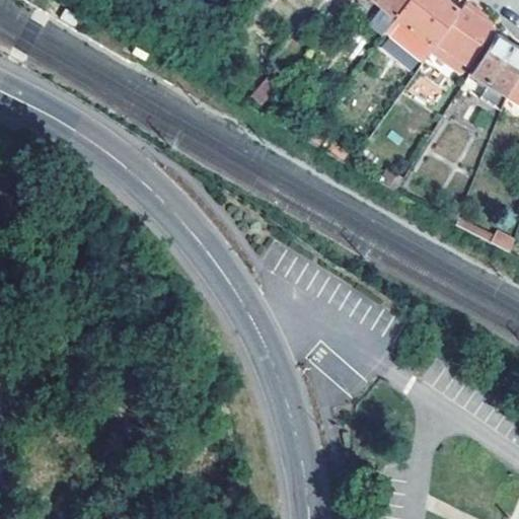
[(338,0),(336,2),(343,8),(350,0),(338,0)]
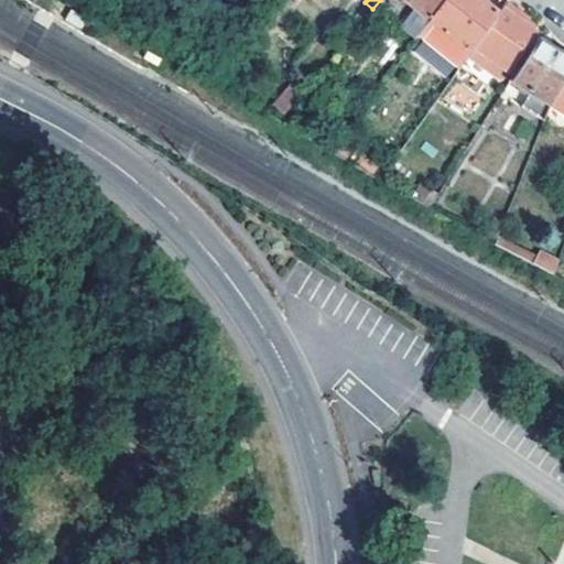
[(400,0),(430,23),(445,0),(400,0)]
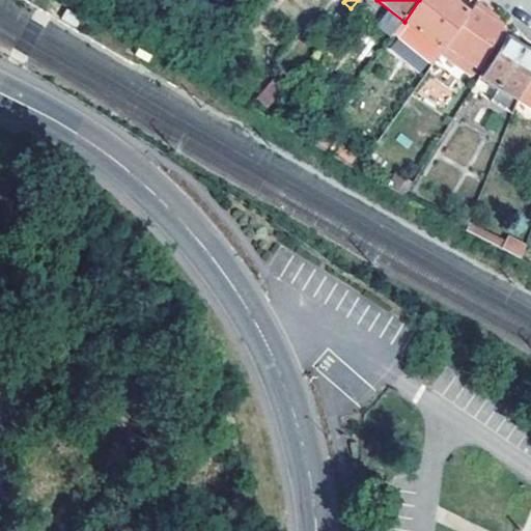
[(447,45),(478,0),(419,0),(404,22),(443,51),(447,45)]
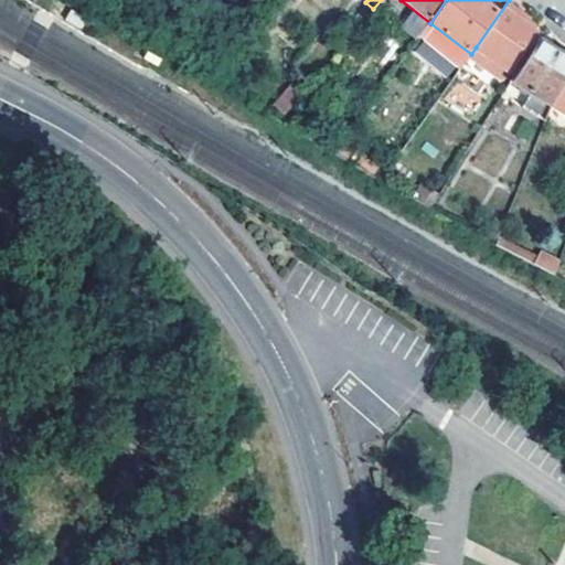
[(524,9),(512,0),(509,0),(476,48),(509,71),(533,33),(515,22),(524,9)]
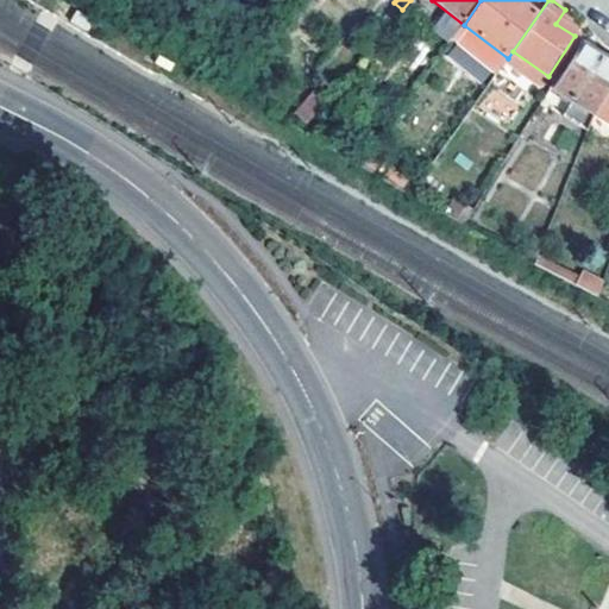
[(464,25),(451,41),(496,75),(508,58),(464,25)]
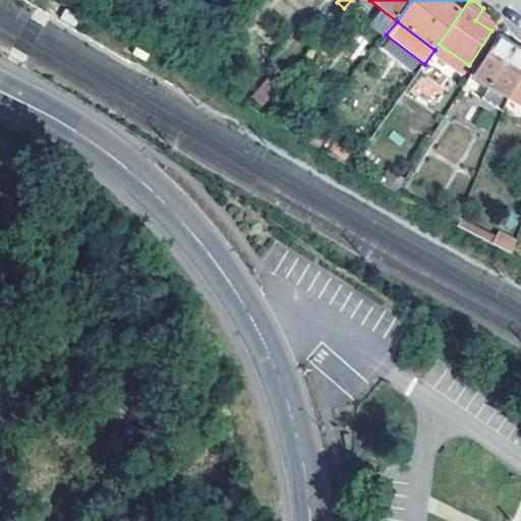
[(508,100),(520,77),(520,56),(497,42),(474,78),(487,87),(479,101),(503,114),(508,100)]
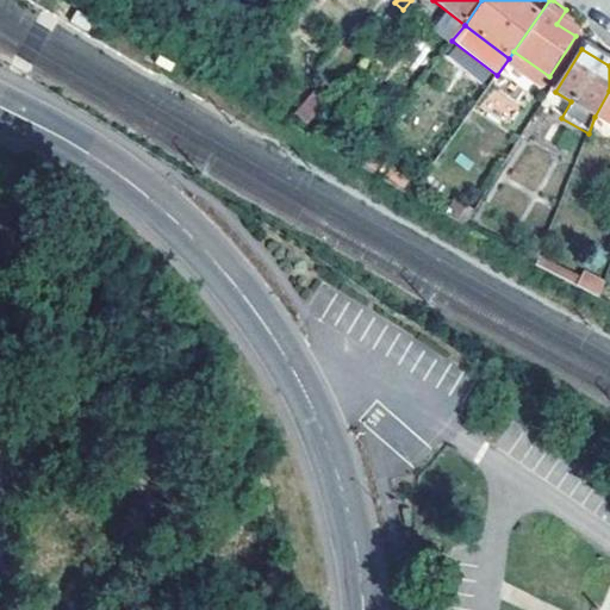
[(609,91),(595,117),(609,125),(609,91)]
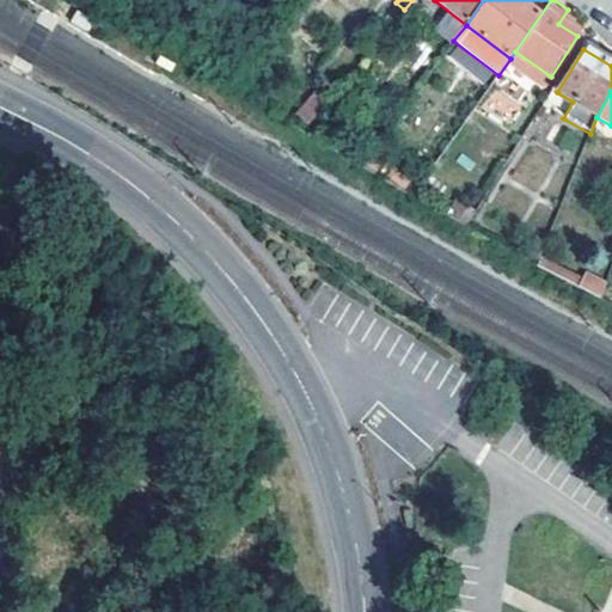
[(308,124),(328,108),(316,93),(297,110),(308,124)]
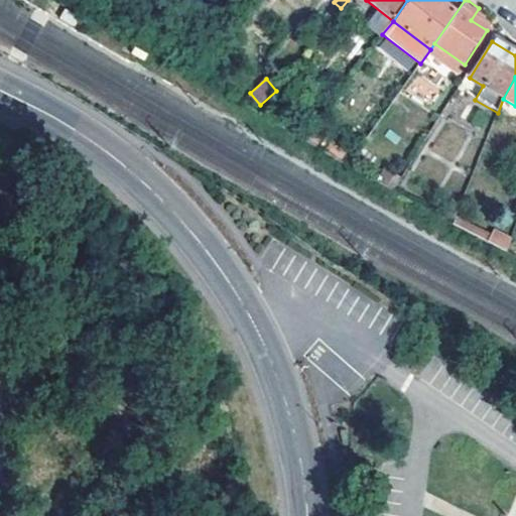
[(507,249),(512,236),(493,229),(488,242),(507,249)]
